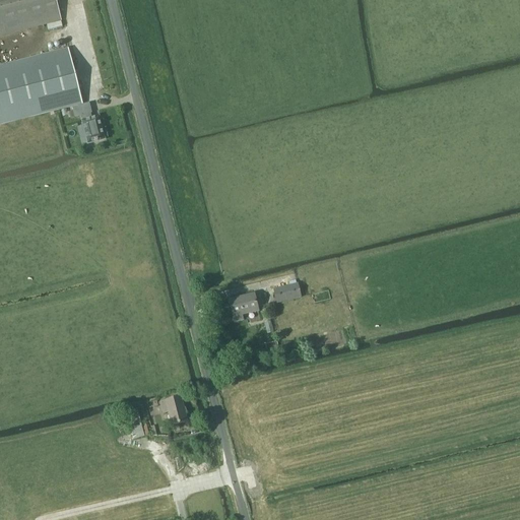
[(0,0),(0,36),(61,20),(55,0),(0,0)]
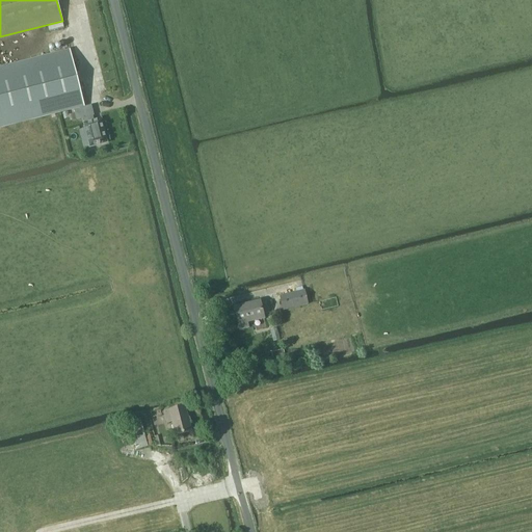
[(0,127),(83,106),(70,52),(0,70),(0,127)]
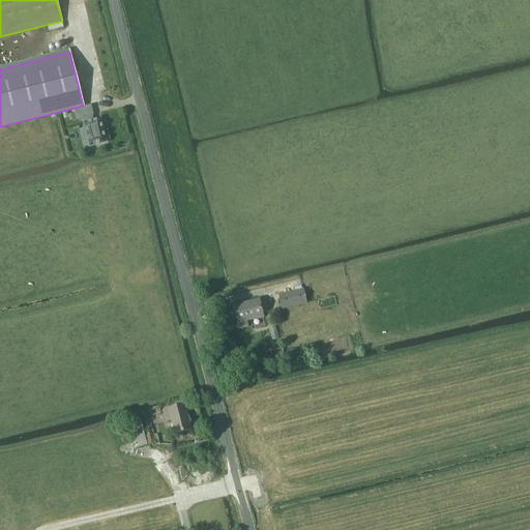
[(90,106),(75,110),(77,119),(83,118),(90,146),(96,145),(97,145),(99,145),(99,144),(107,142),(100,119),(93,121),(92,115),(93,115),(90,106)]
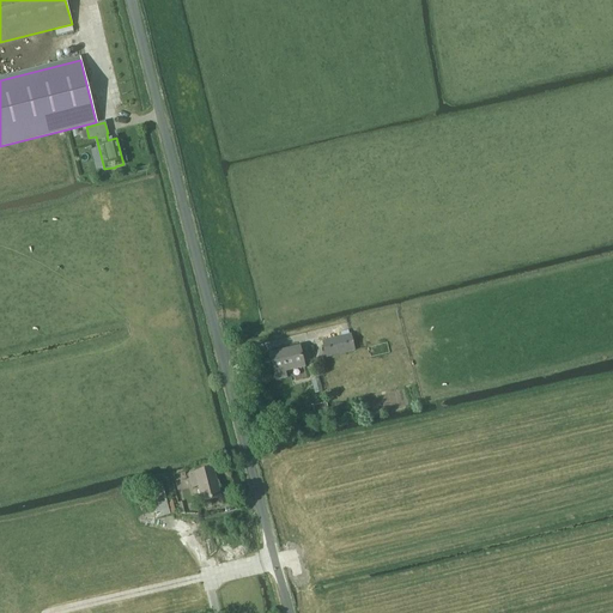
[(356,350),(351,334),(350,334),(349,331),(339,333),(340,337),(323,341),(327,357),(356,350)]
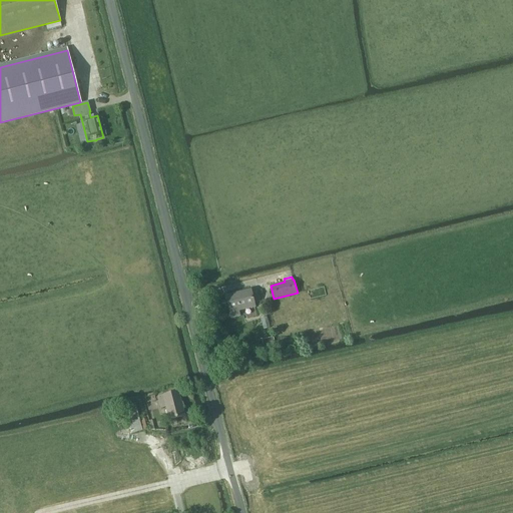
[(239,311),(255,308),(250,291),(225,297),(230,319),(240,316),(239,311)]
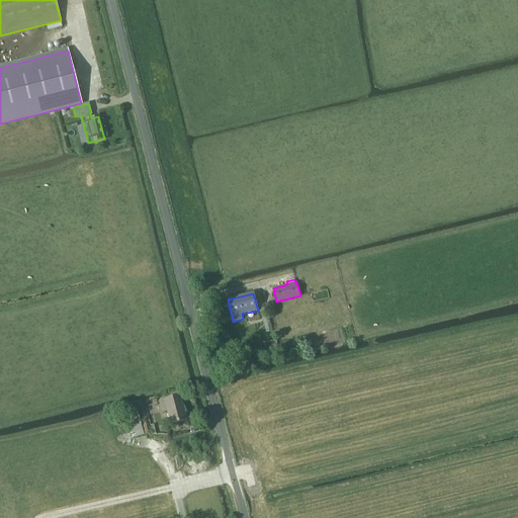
[(275,340),(264,343),(266,348),(277,346),(275,340)]
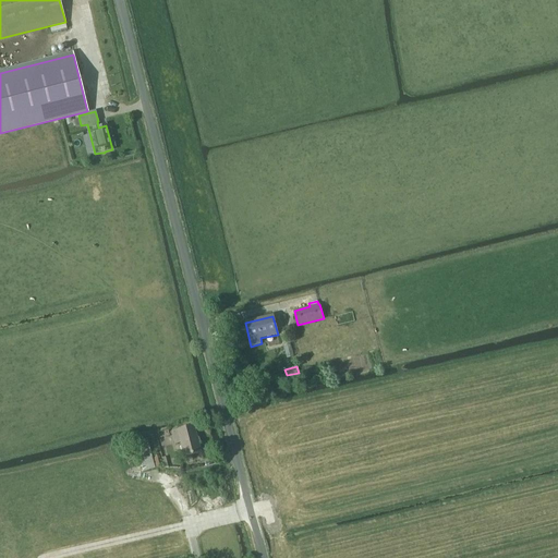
[(184,457),(202,452),(195,426),(172,432),(176,445),(180,444),(184,457)]
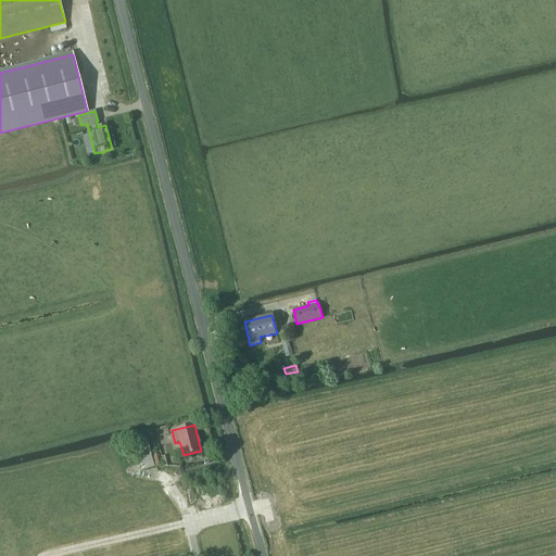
[(140,470),(160,465),(156,454),(152,455),(147,438),(136,441),(141,463),(138,464),(140,470)]
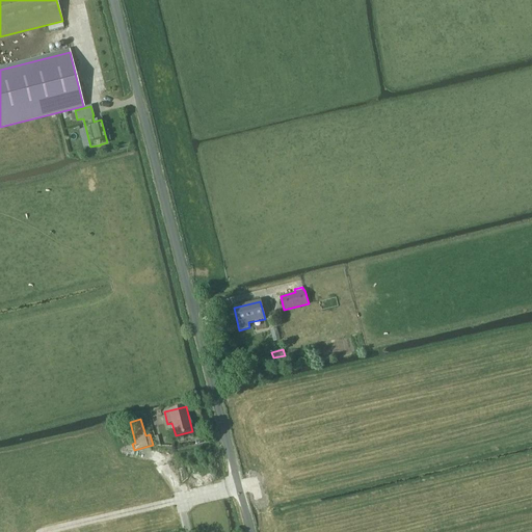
[(156,426),(152,427),(157,447),(161,446),(156,426)]
